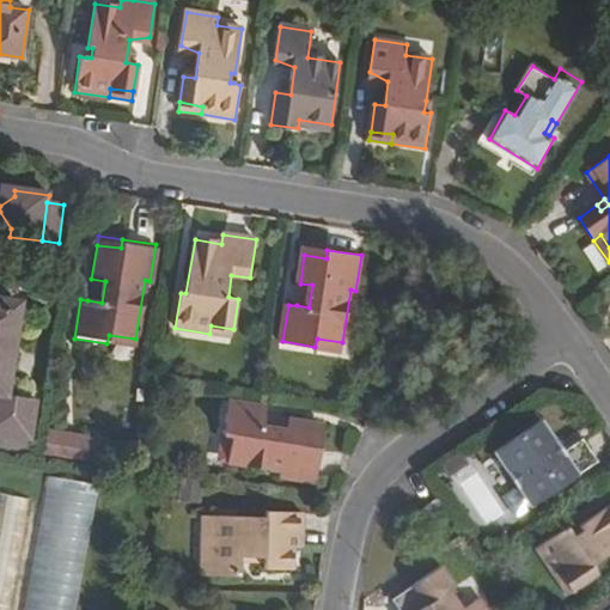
[(105,281),(91,279),(87,300),(102,303),(105,281)]
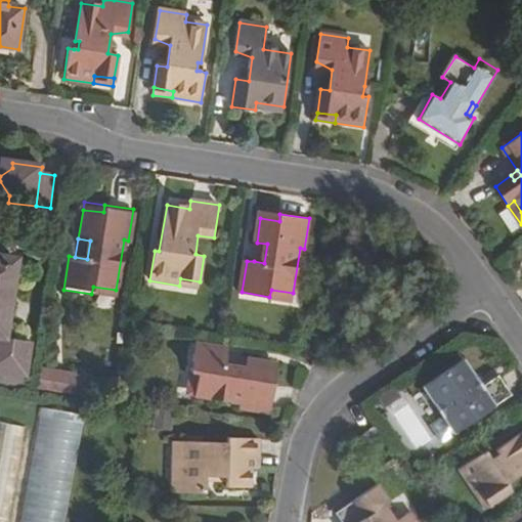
[(257,243),(254,261),(264,263),(267,244),(257,243)]
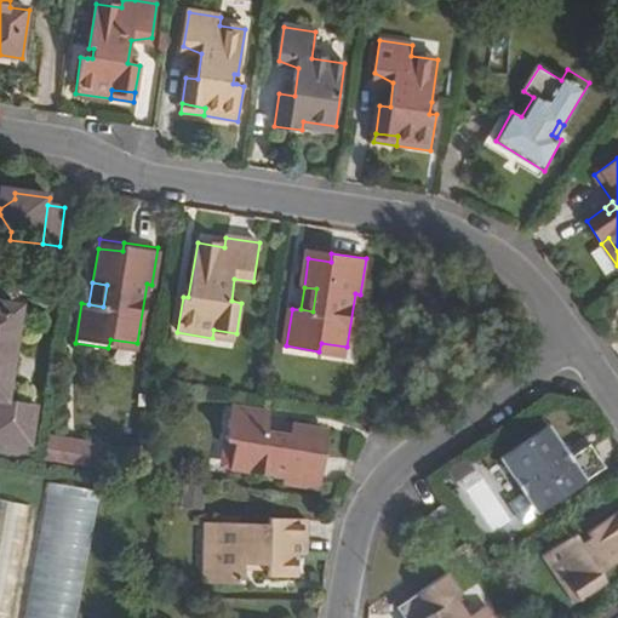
[(213,330),(212,338),(235,342),(236,333),(213,330)]
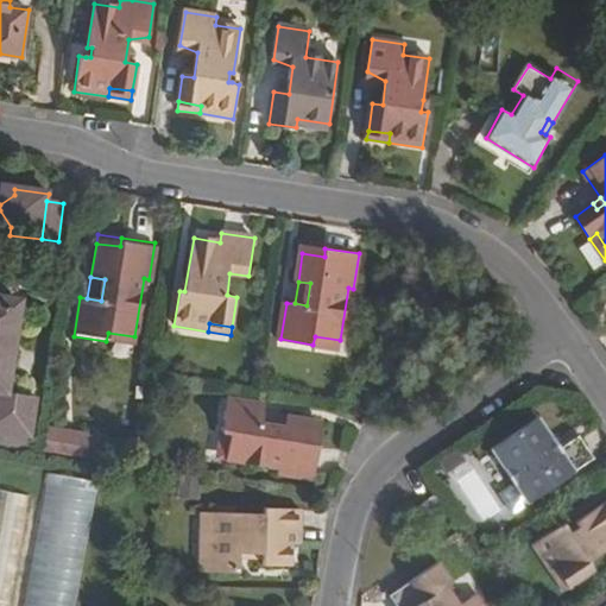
[(0,431),(7,434),(12,393),(0,391),(0,431)]
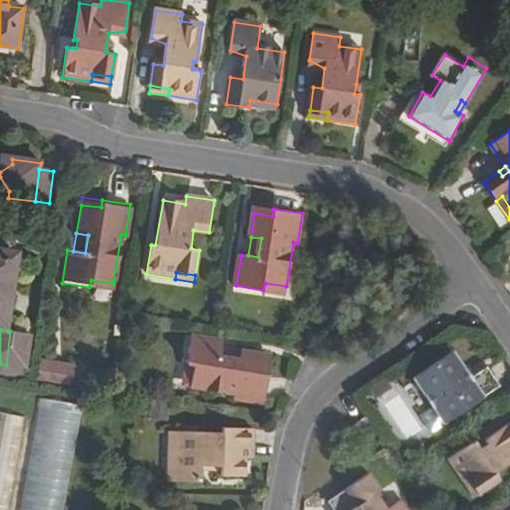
[(266,354),(242,351),(241,361),(222,359),(223,348),(224,342),(192,337),(188,365),(195,366),(191,387),(235,393),(235,401),(266,405),(270,376),(263,374),(266,354)]
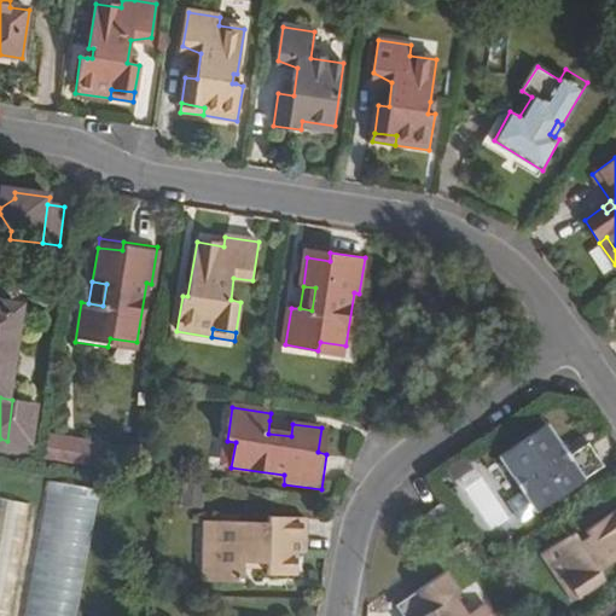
[(292,424),(269,420),(268,434),(291,436),(292,424)]
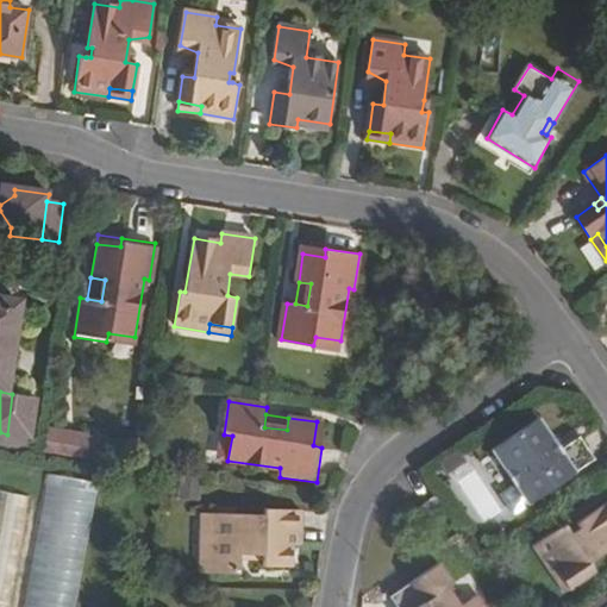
[(537,419),(490,450),(514,486),(500,495),(513,514),(594,461),(577,437),(557,450),(537,419)]
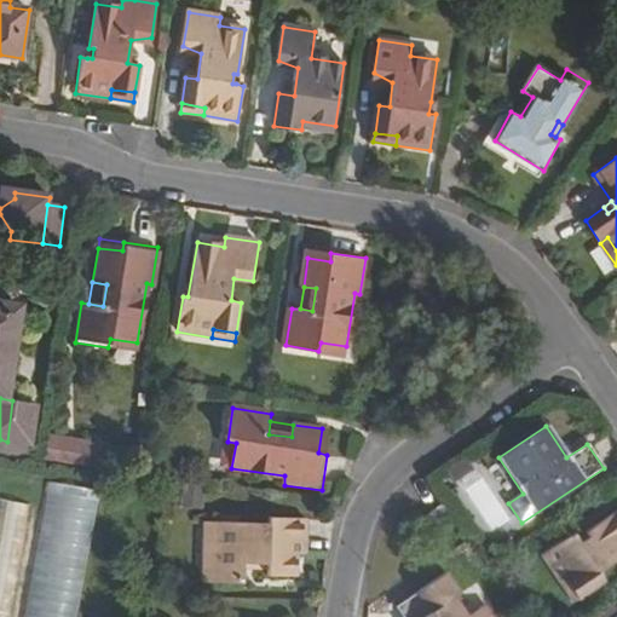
[(98,445),(48,438),(45,462),(96,470),(98,445)]
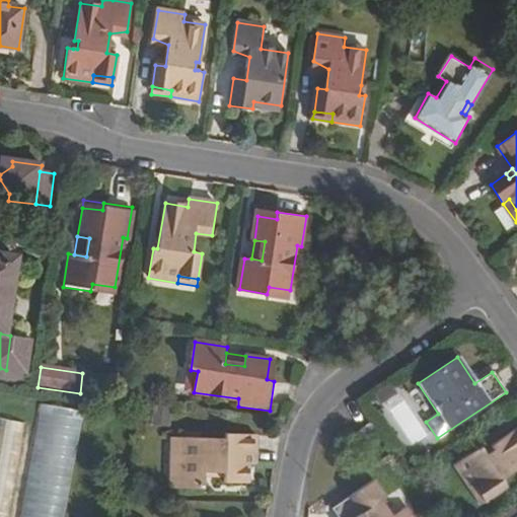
[(198,371),(191,370),(188,392),(194,392),(198,371)]
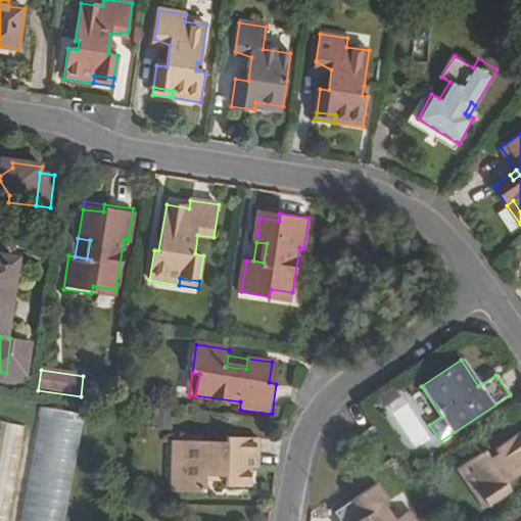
[(95,378),(83,376),(81,396),(92,398),(95,378)]
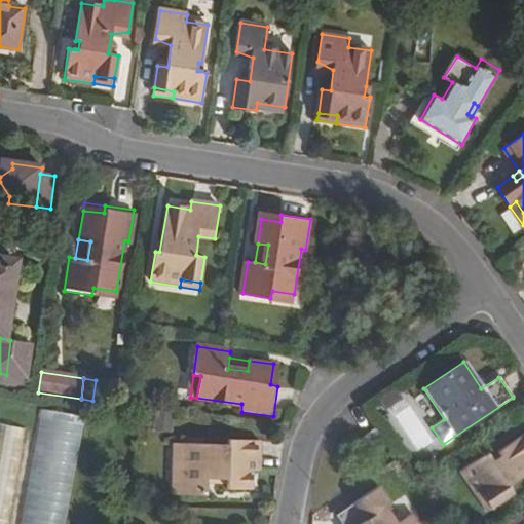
[(39,409),(24,523),(68,523),(83,415),(39,409)]
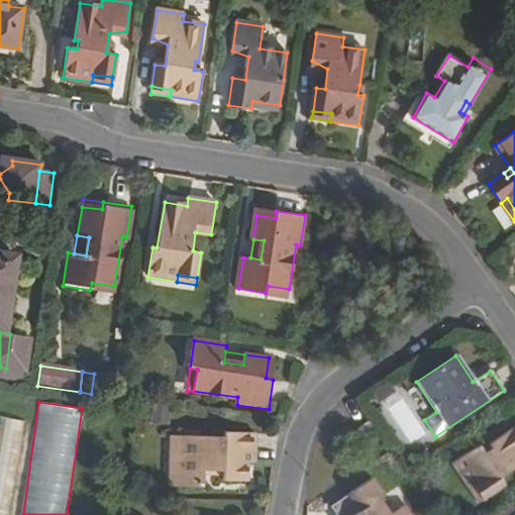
[(0,480),(12,483),(26,422),(3,417),(0,431),(0,480)]
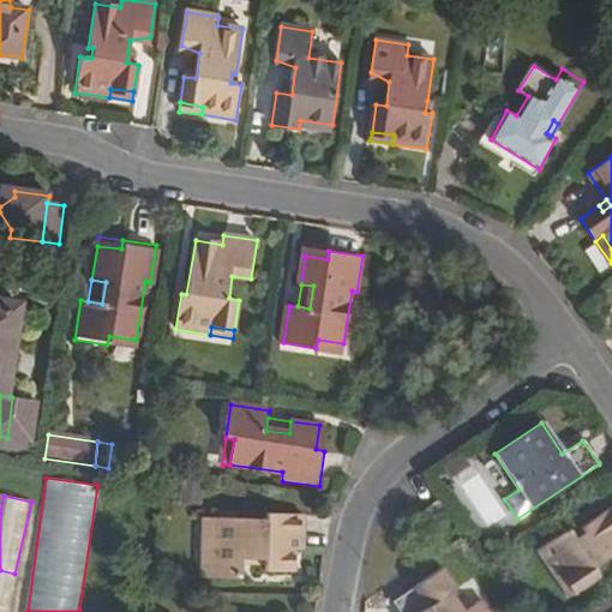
[(451,511),(444,501),(424,515),(431,526),(451,511)]
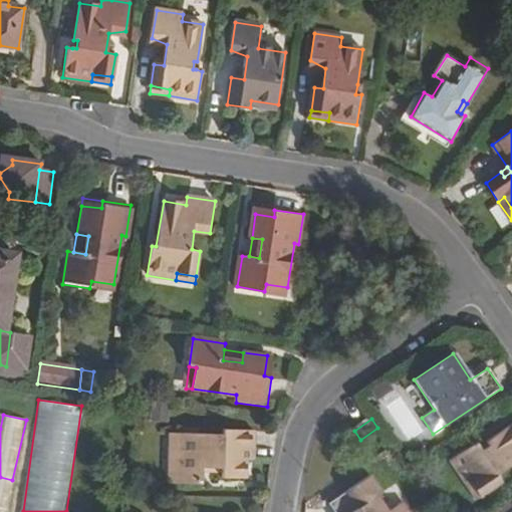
[(511,424),(486,442),(489,446),(481,451),(479,447),(476,444),(452,460),(467,484),(473,480),(483,495),(503,482),(498,475),(511,465),(511,424)]
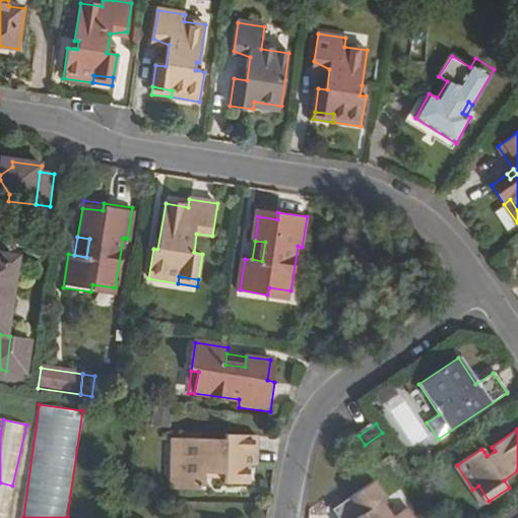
[(182,462),(175,462),(174,490),(207,491),(208,474),(228,475),(227,482),(244,483),(245,466),(253,466),(254,438),(222,436),(222,442),(183,440),(182,462)]
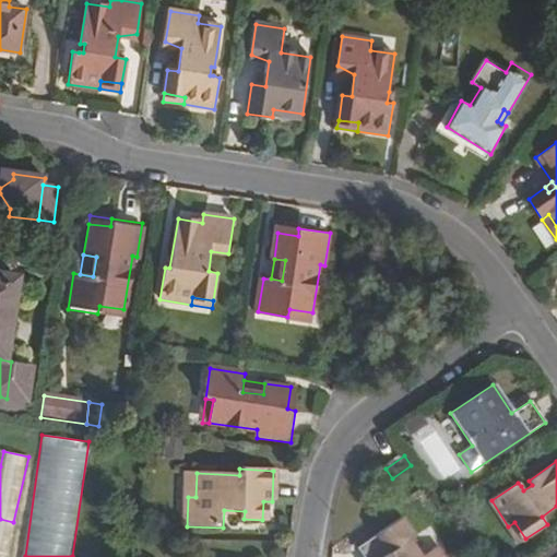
[(529,481),(521,486),(523,490),(532,485),(529,481)]
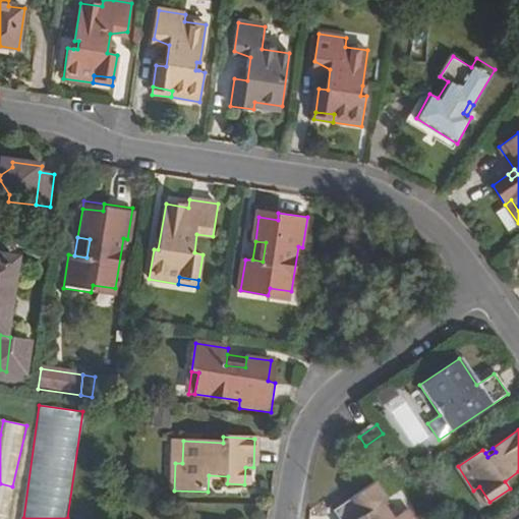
[(334,512),(338,518),(414,518),(408,510),(396,518),(392,518),(383,504),(388,501),(376,483),(334,512)]
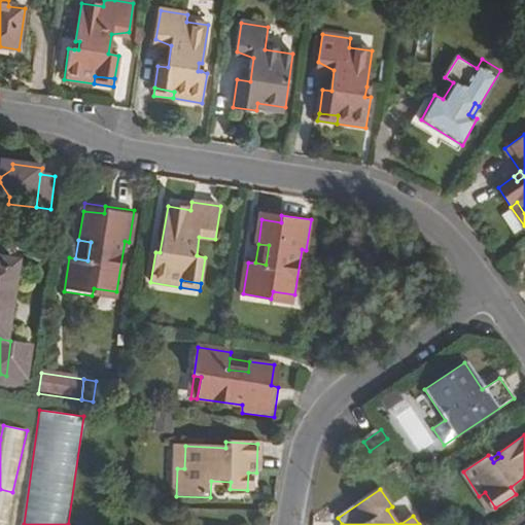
[(485,492),(479,496),(489,512),(495,508),(485,492)]
